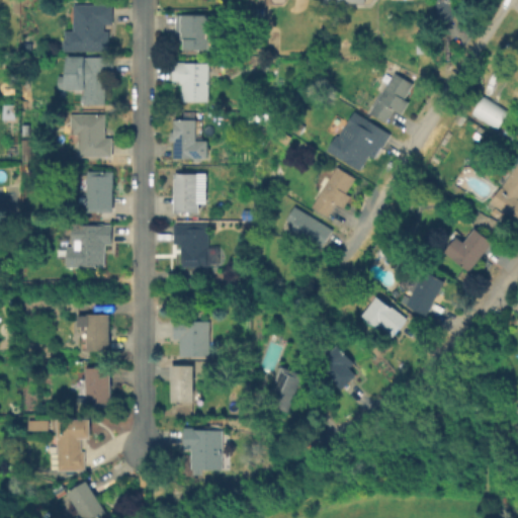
[(451,0),(451,18),(433,19),(433,0),(451,0)]
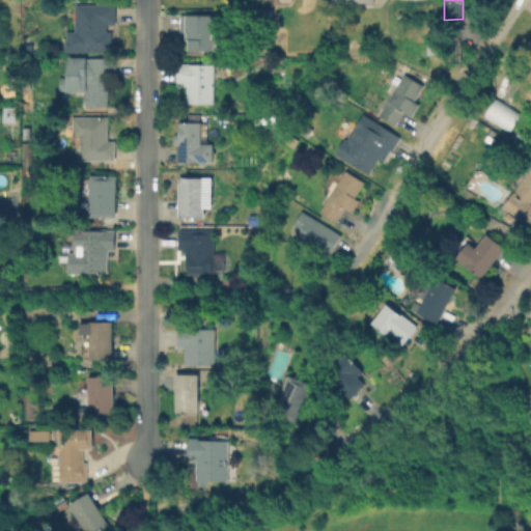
[(112,31),(112,52),(76,52),(76,4),(115,3),(115,24),(108,24),(108,31),(112,31)]
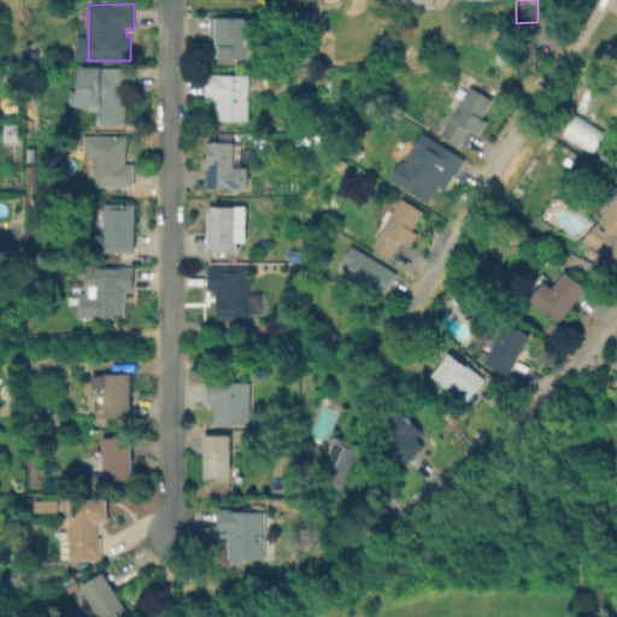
[(307,9),(307,22),(293,22),(293,9),(307,9)]
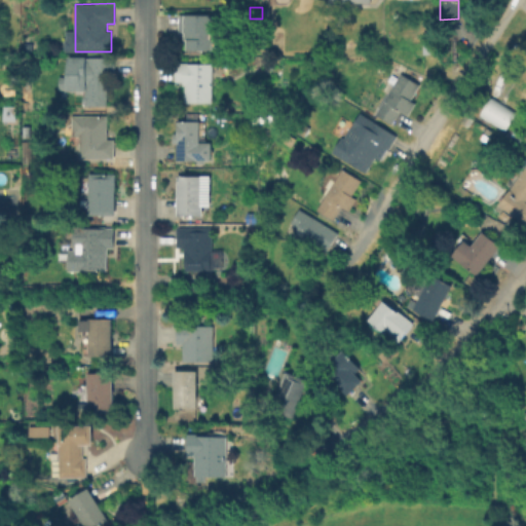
[(215,14),(214,49),(187,49),(187,40),(183,40),(184,32),(179,32),(179,14),(215,14)]
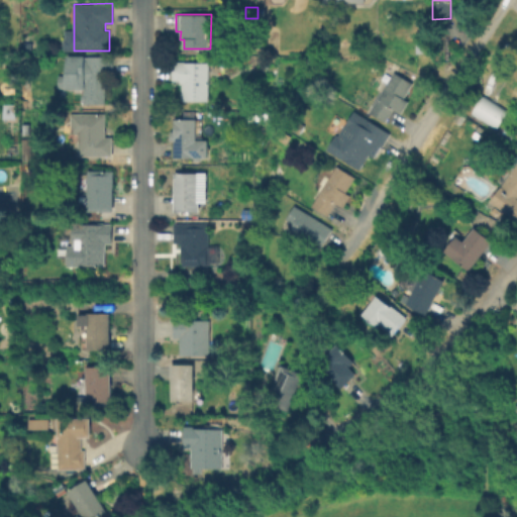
[(112,56),(112,73),(105,72),(105,103),(84,104),(83,56),(112,56)]
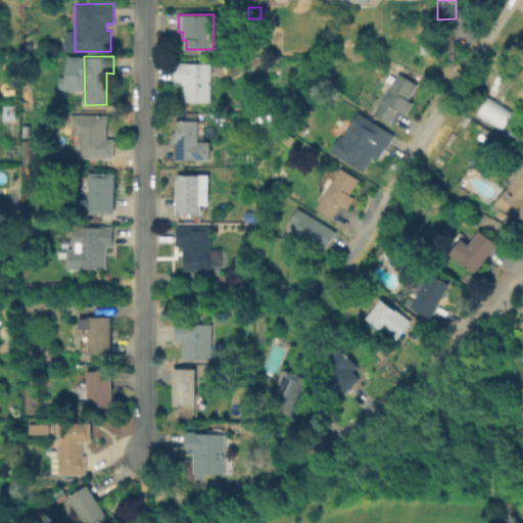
[(211,62),(211,101),(184,101),(184,85),(181,85),(181,82),(175,82),(175,62),(211,62)]
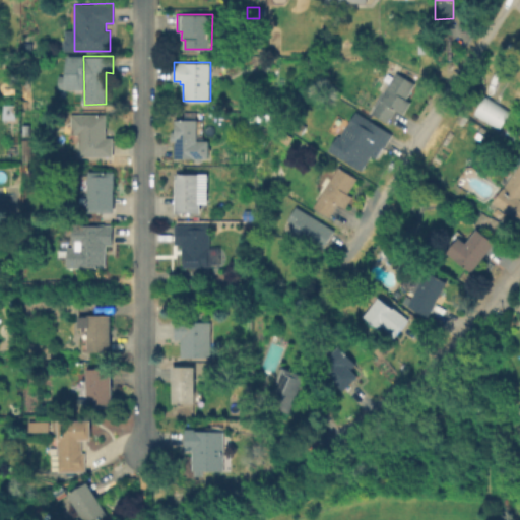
[(410,101),(403,113),(396,109),(388,122),(372,112),(395,71),(414,82),(405,99),(410,101)]
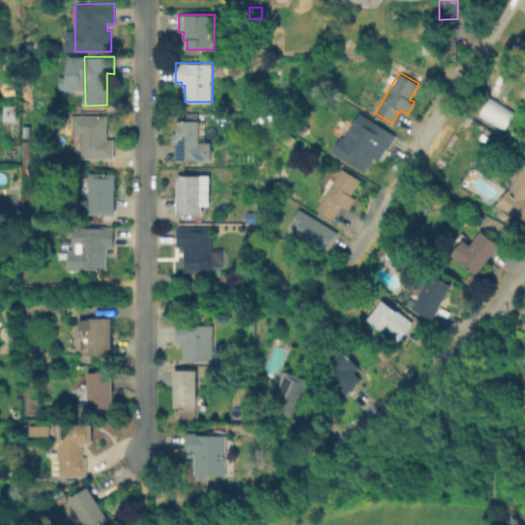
[(513,109),(486,97),(477,117),(503,129),(513,109)]
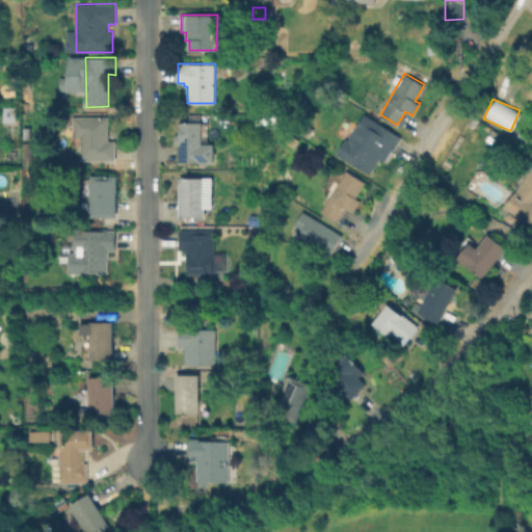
[(108,116),(109,140),(115,140),(115,160),(81,160),(81,116),(108,116)]
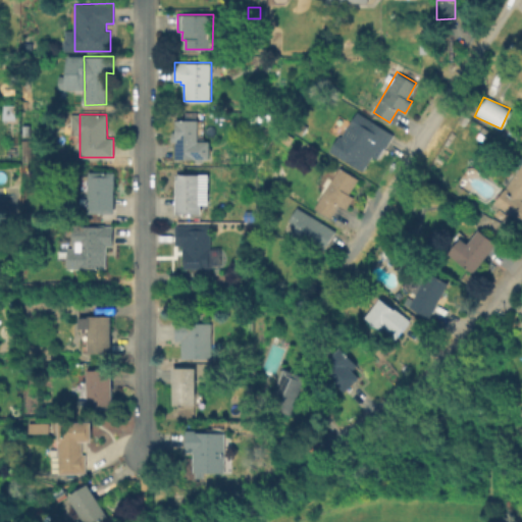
[(384,146),(377,158),(372,155),(363,170),(345,159),(369,118),(385,128),(377,142),(384,146)]
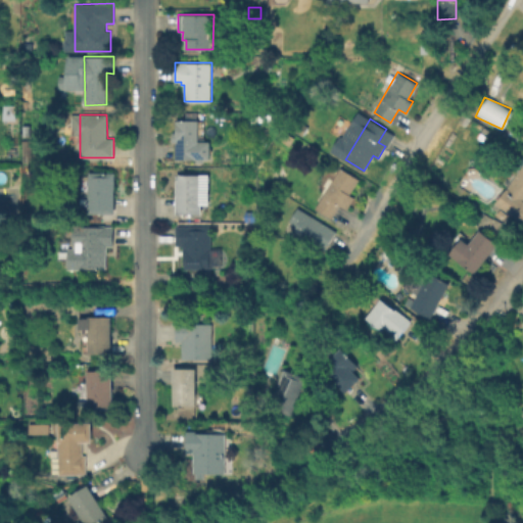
[(199,121),(199,158),(176,158),(176,121),(199,121)]
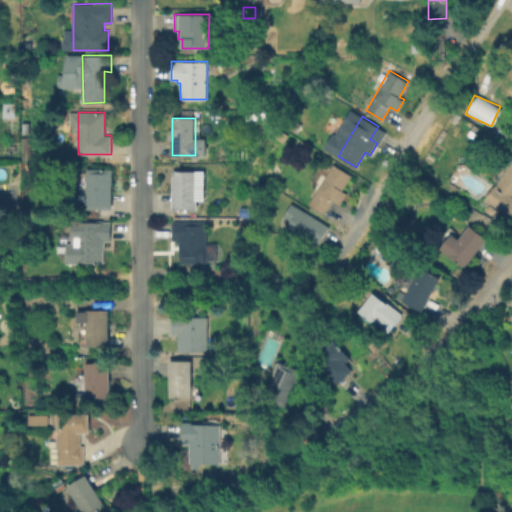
[(33,157),(23,158),(22,137),(39,136),(39,143),(32,144),(33,157)]
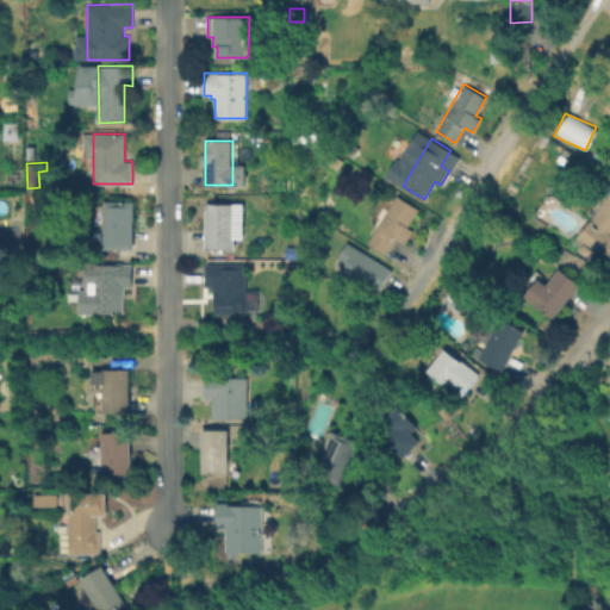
[(609,259),(580,237),(609,193),(609,259)]
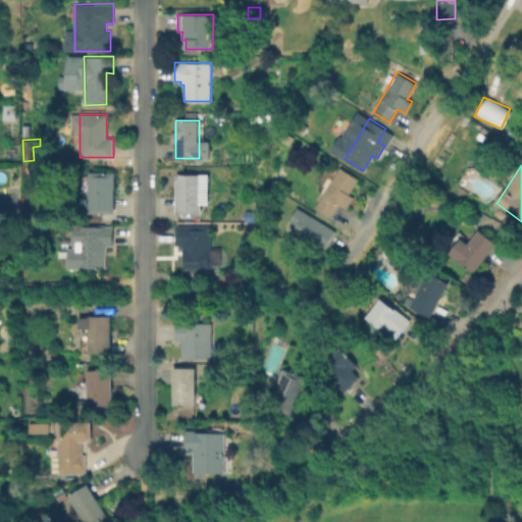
[(354,197),(347,208),(340,204),(331,217),(315,207),(340,166),(359,178),(349,194),(354,197)]
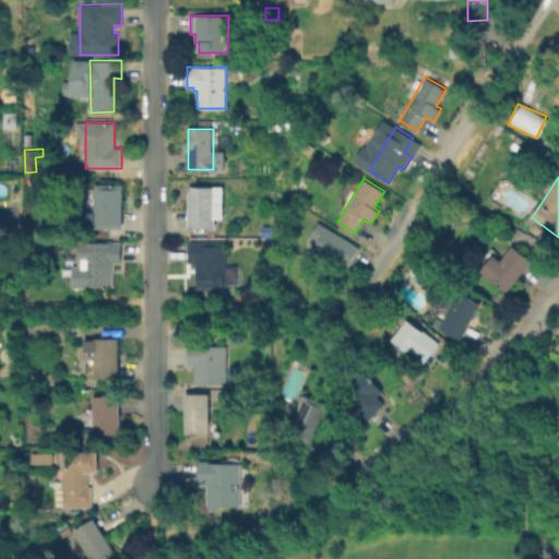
[(123,183),(123,228),(95,228),(95,183),(123,183)]
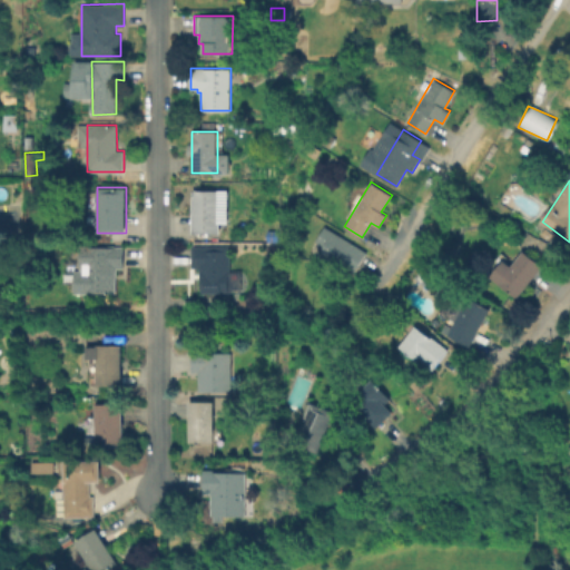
[(228,189),(228,223),(219,223),(219,233),(193,233),(193,190),(228,189)]
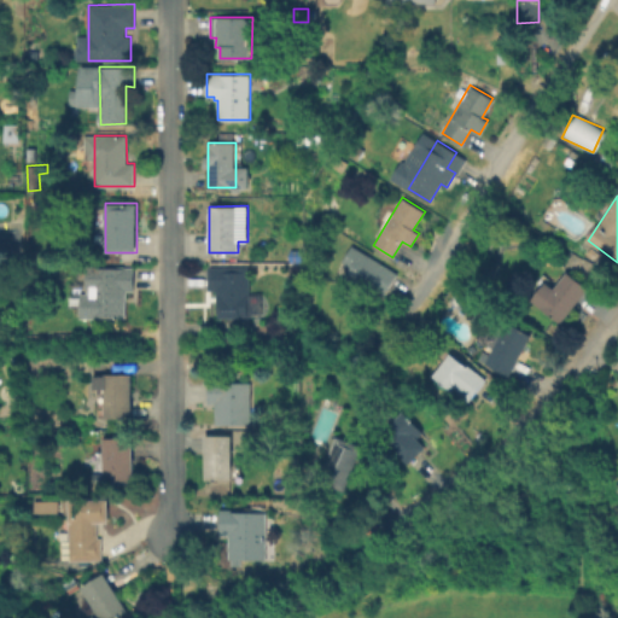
[(397,273),(384,295),(375,289),(371,296),(343,278),(350,267),(340,262),(351,244),(397,273)]
